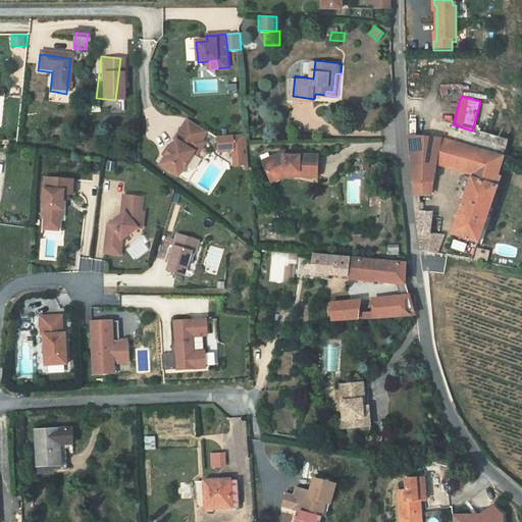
[(183,129),(199,140),(192,151),(195,153),(195,154),(198,156),(206,145),(202,142),(207,134),(188,121),(183,129)]
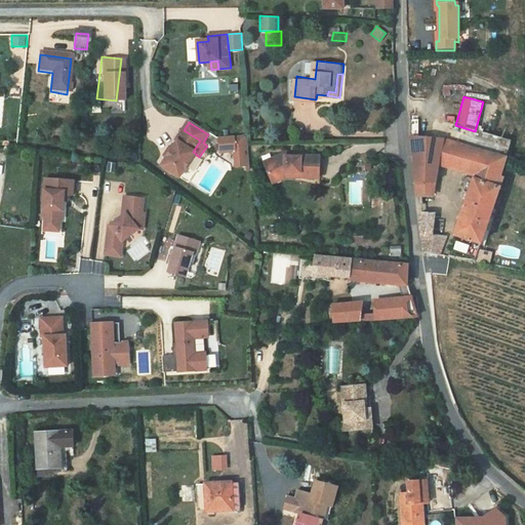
[(450,127),(445,144),(506,164),(512,148),(450,127)]
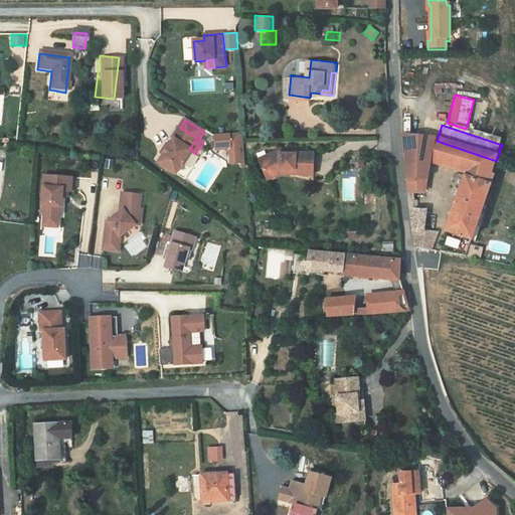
[(159,164),(176,176),(192,152),(192,151),(189,149),(196,138),(180,128),(173,139),(174,140),(169,148),(164,156),(159,164)]
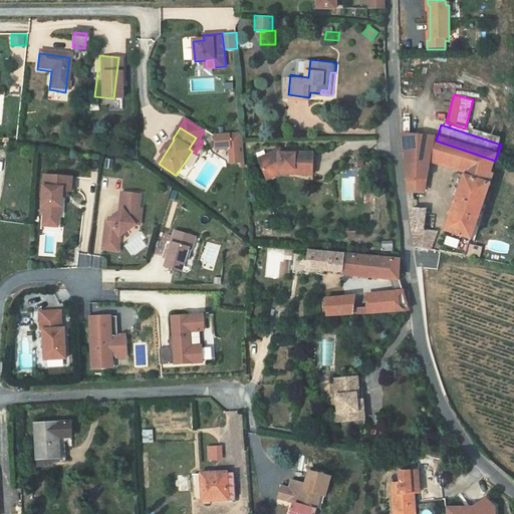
[(216,151),(230,151),(230,165),(240,165),(240,170),(243,170),(242,136),(215,137),(216,151)]
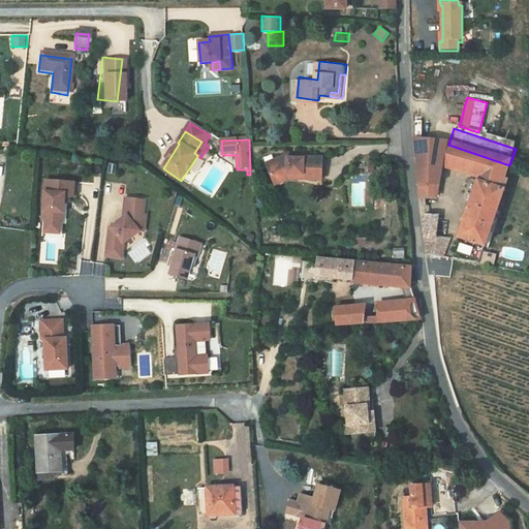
[(442,144),(417,143),(424,203),(436,198),(440,174),(448,145),(442,144)]
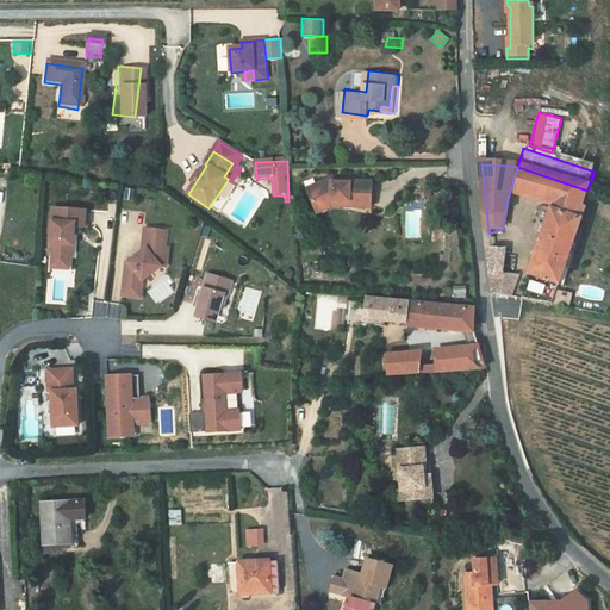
[(587,191),(517,167),(508,200),(548,211),(580,217),(587,191)]
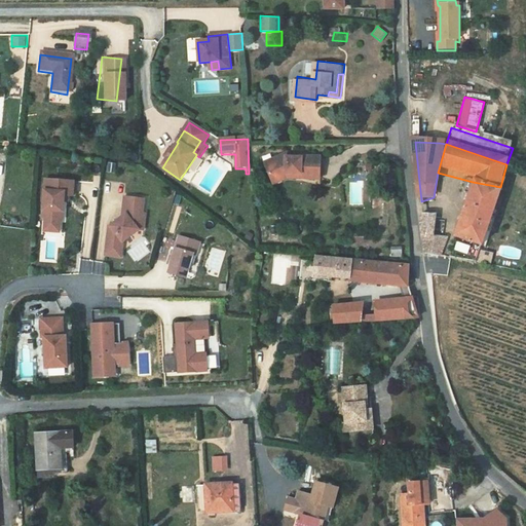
[(321,177),(321,154),(302,153),(302,155),(288,155),(288,151),(265,160),(272,178),(288,171),(301,172),(301,176),(321,177)]
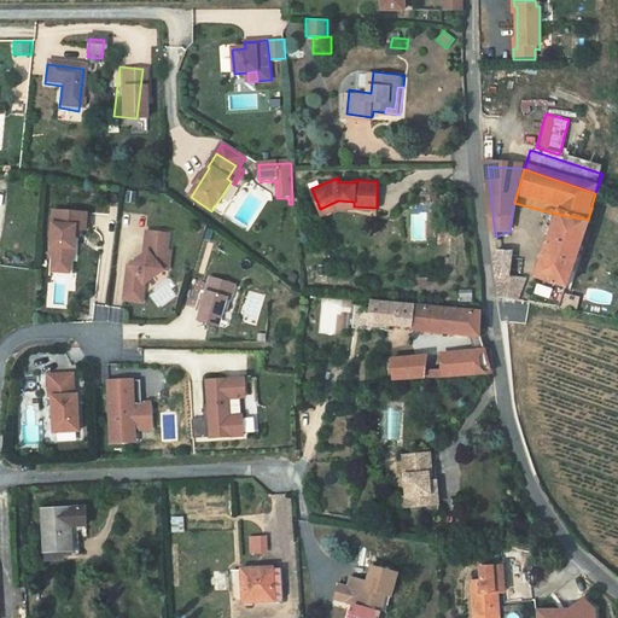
[(354,207),(354,202),(338,200),(320,209),(322,215),(342,207),(354,207)]
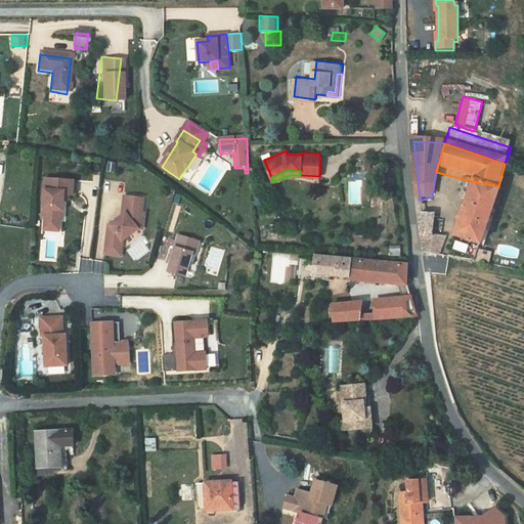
[(498,186),(471,181),(460,217),(487,225),(498,186)]
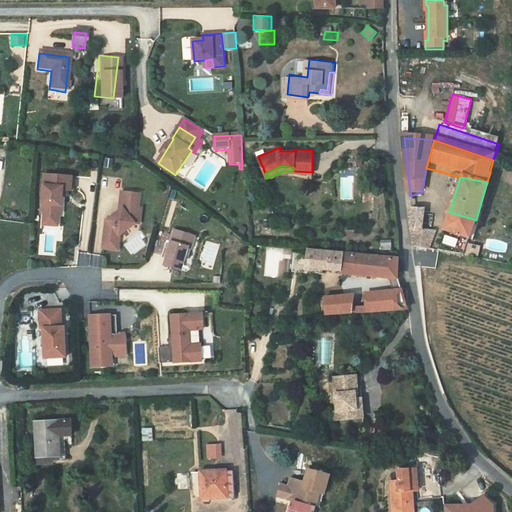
[(43,178),(41,216),(43,216),(58,217),(60,218),(62,200),(62,194),(66,194),(70,195),(71,180),(43,178)]
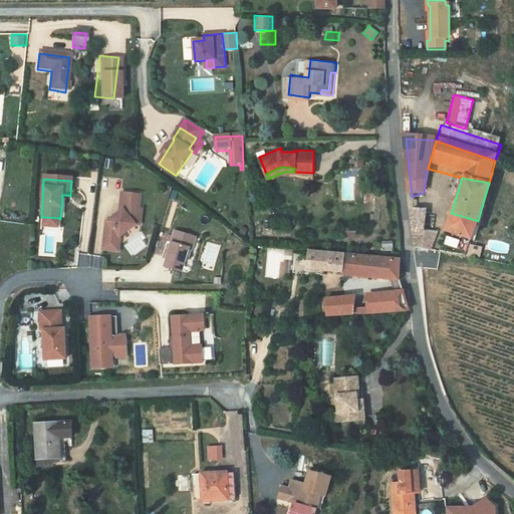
[(119,212),(107,221),(110,225),(104,229),(103,242),(118,244),(119,236),(135,225),(141,225),(142,209),(139,209),(141,195),(121,193),(119,212)]
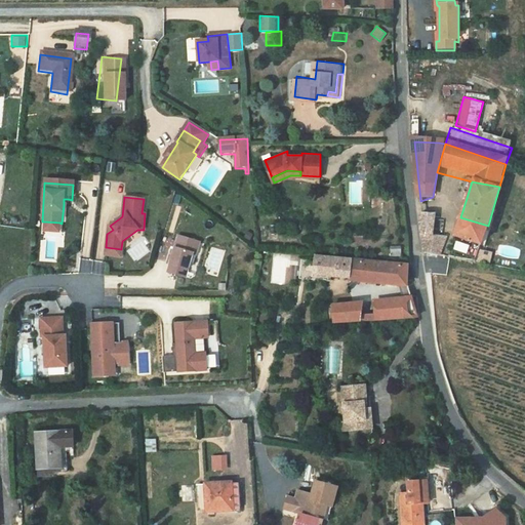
[(435,211),(421,213),(425,250),(442,254),(444,241),(433,237),(435,211)]
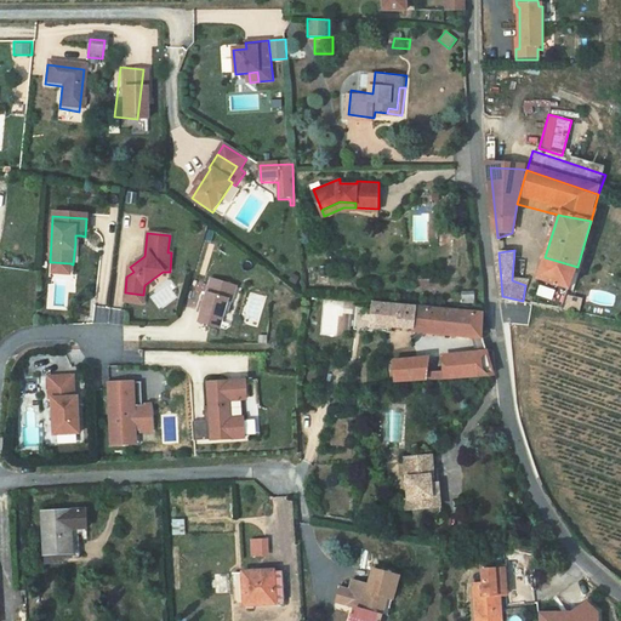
[(577,267),(545,257),(540,275),(539,280),(571,290),(577,267)]
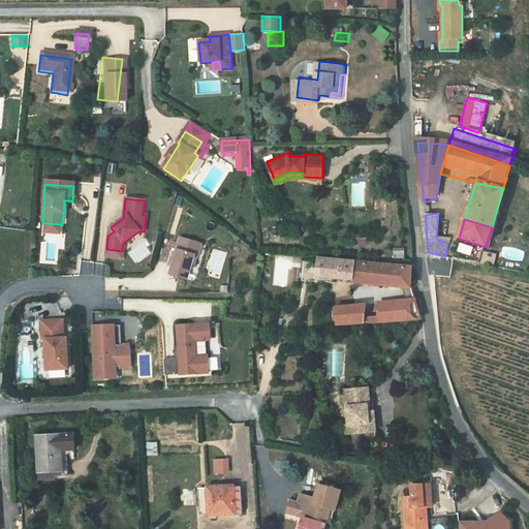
[(44,223),(43,237),(59,238),(60,224),(44,223)]
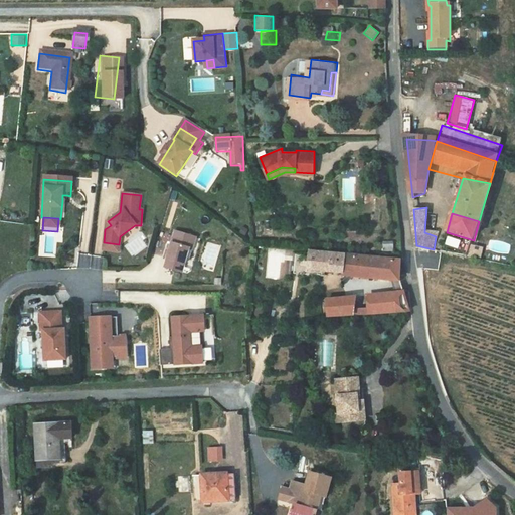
[(175,228),(169,249),(166,248),(164,256),(167,256),(165,265),(183,270),(189,246),(192,246),(195,234),(175,228)]
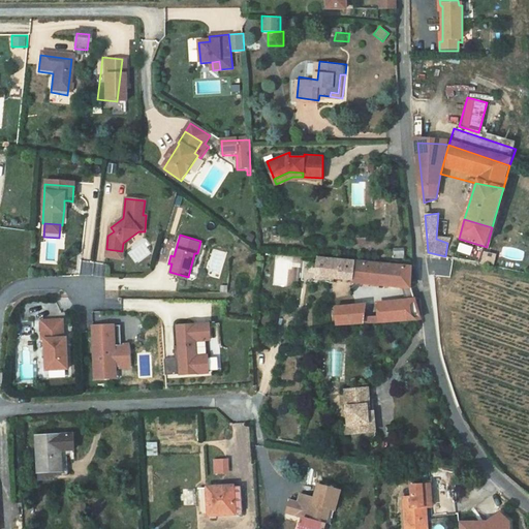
[(468,256),(470,249),(459,246),(457,253),(468,256)]
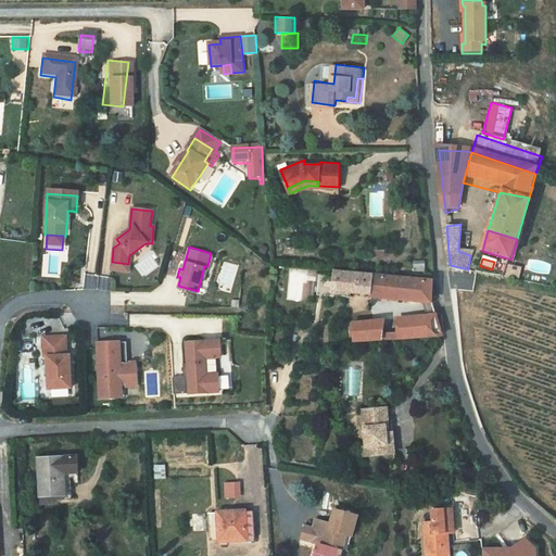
[(506,277),(519,279),(522,268),(509,265),(506,277)]
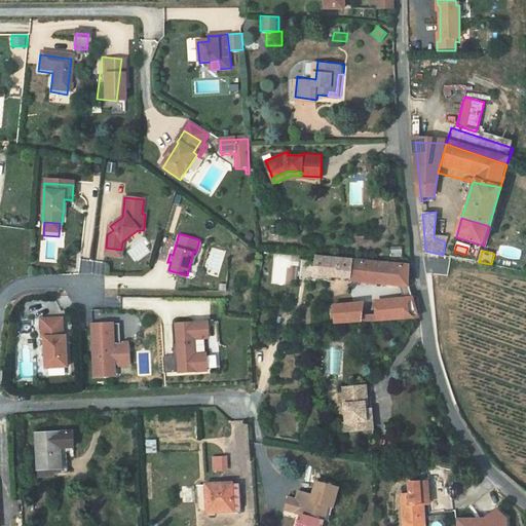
[(350,273),(352,257),(317,253),(317,269),(316,276),(335,277),(336,271),(350,273)]
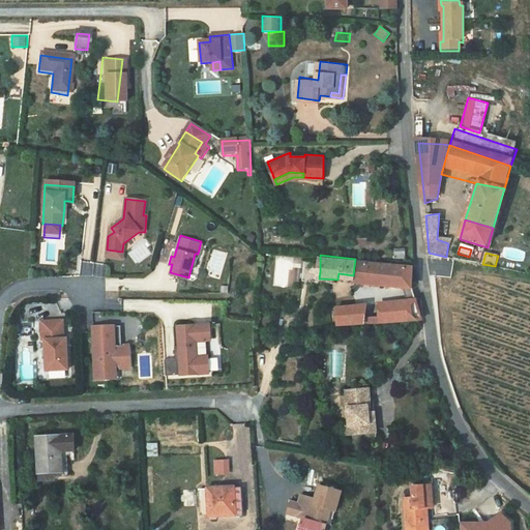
[(273,286),(300,286),(301,258),(274,258),(273,286)]
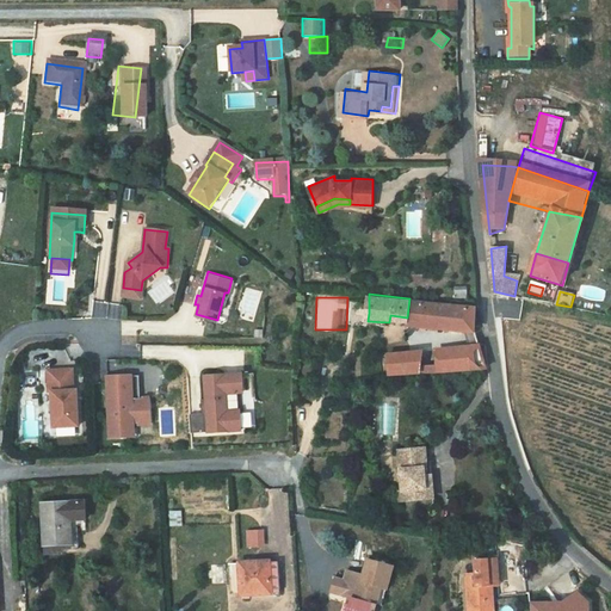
[(407,318),(473,325),(474,306),(431,301),(409,298),(407,318)]
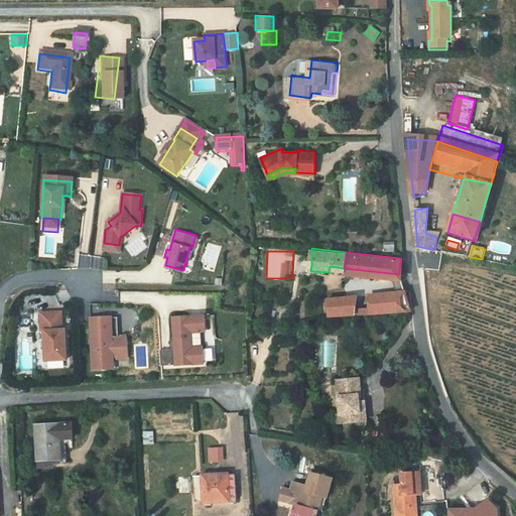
[(101,268),(104,258),(94,255),(91,265),(101,268)]
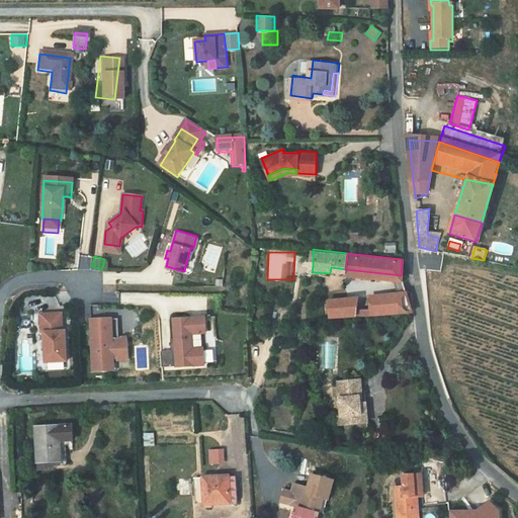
[(329,317),(409,312),(409,293),(408,292),(328,295),(329,317)]
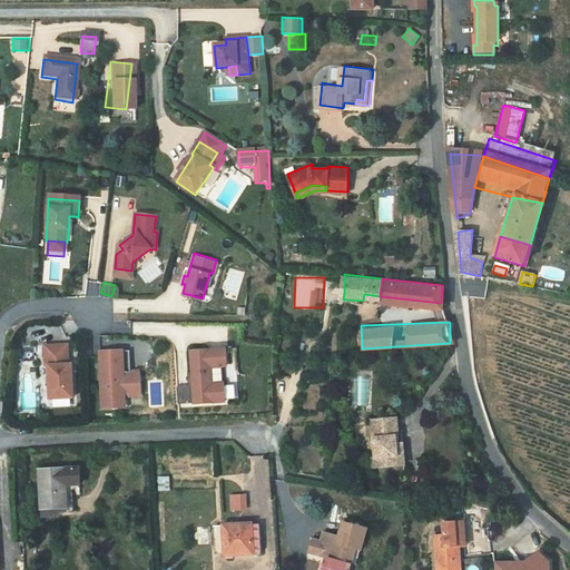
[(49,390),(50,402),(74,401),(71,366),(68,367),(67,347),(43,350),(45,370),(48,369),(49,382),(49,390)]
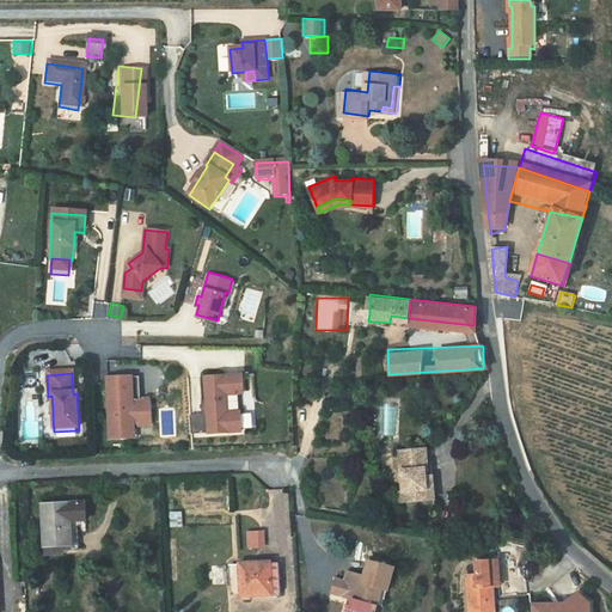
[(191,415),(193,434),(243,430),(242,411),(245,411),(243,374),(207,377),(208,399),(202,399),(203,414),(191,415)]
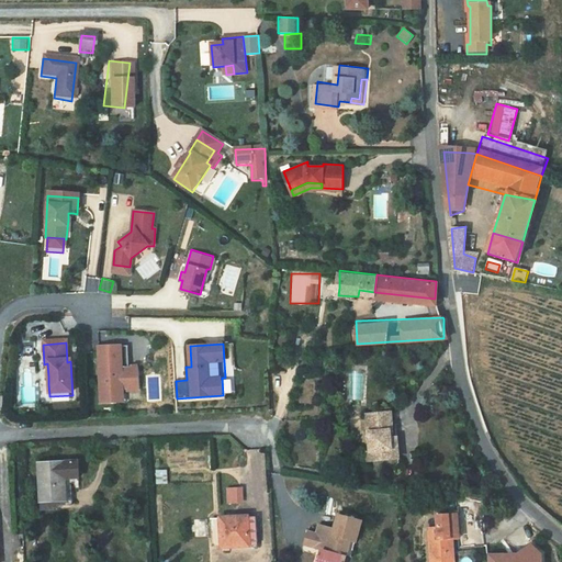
[(99,348),(102,401),(113,401),(113,396),(123,395),(123,391),(138,390),(137,367),(130,368),(127,346),(99,348)]
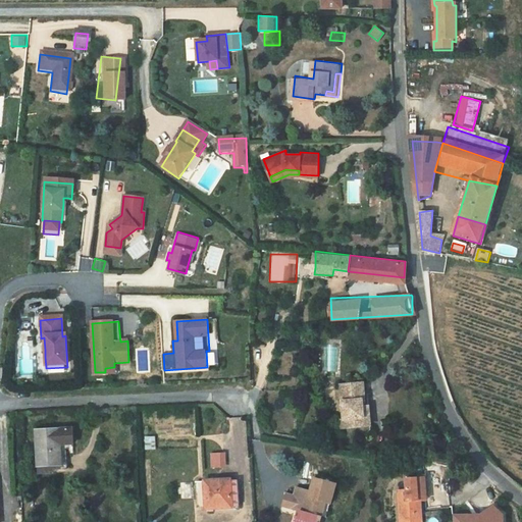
[(345,424),(371,423),(370,414),(370,396),(366,396),(365,378),(342,380),(344,415),(345,424)]
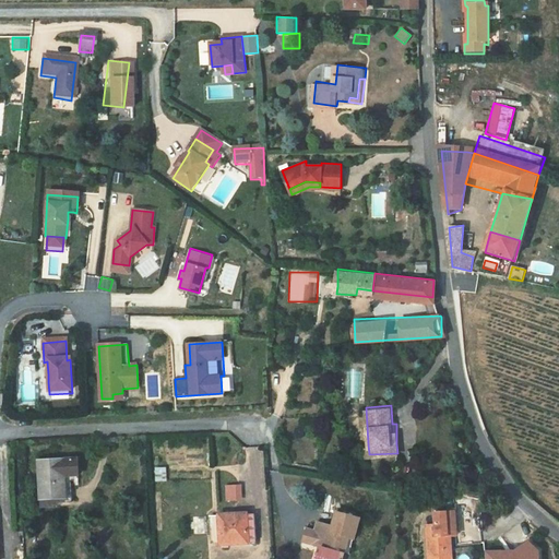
[(55,509),(76,508),(75,488),(70,489),(70,483),(80,482),(80,488),(84,488),(83,465),(70,465),(44,466),(45,512),(55,511),(55,509)]
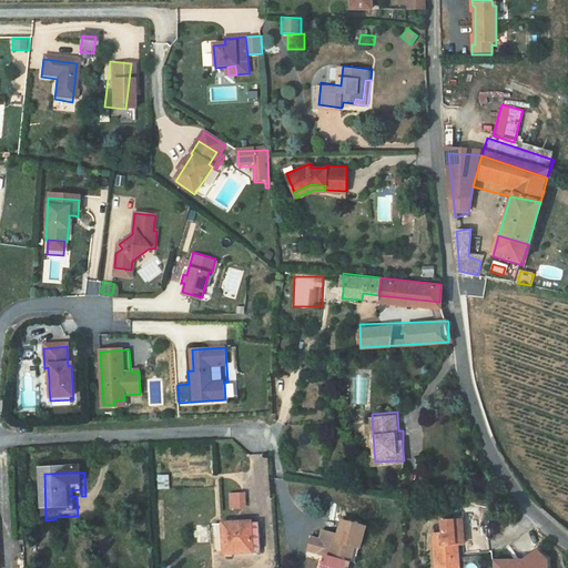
[(156,475),(156,489),(168,489),(168,475),(156,475)]
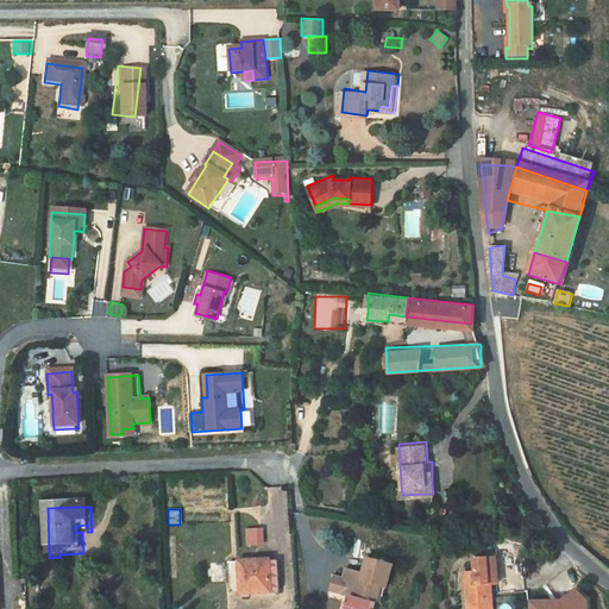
[(245,546),(263,545),(262,527),(244,528),(245,546)]
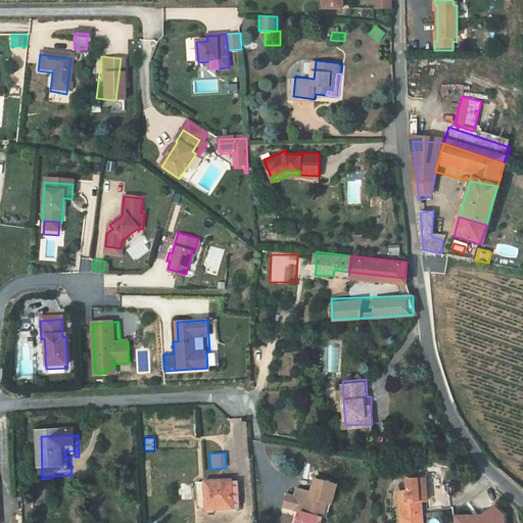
[(397,491),(398,522),(420,522),(419,503),(419,496),(425,496),(424,478),(406,479),(406,491),(397,491)]
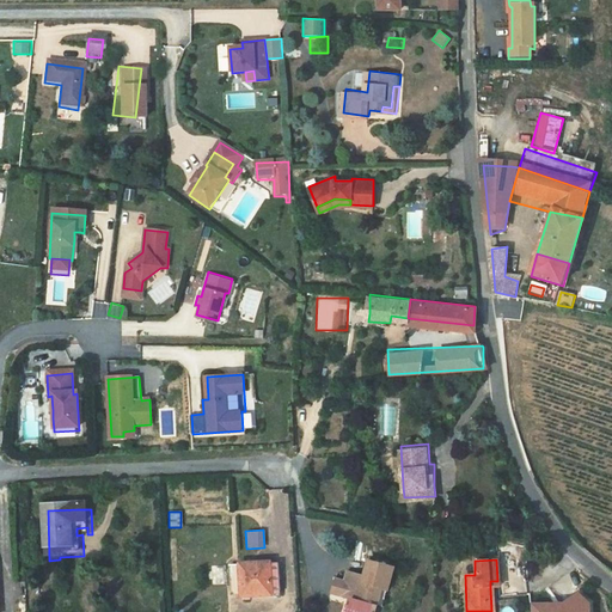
[(277,561),(238,562),(228,562),(230,592),(238,592),(238,593),(279,592),(277,561)]
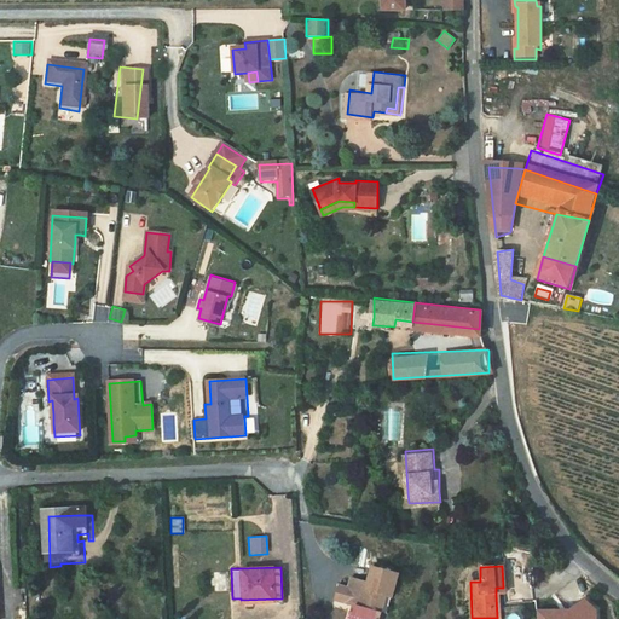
[(342,618),(372,618),(381,596),(364,590),(365,584),(348,577),(345,585),(335,583),(330,596),(348,603),(342,618)]
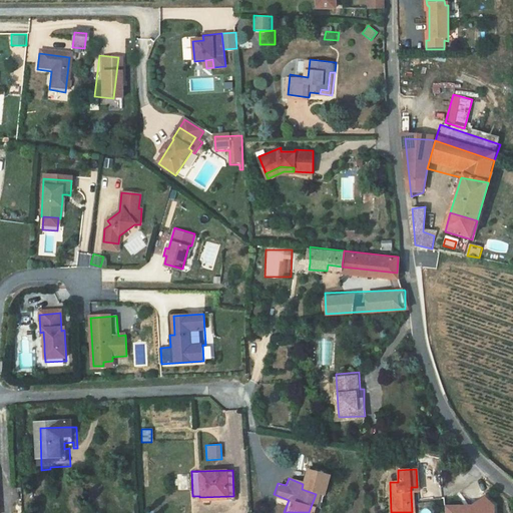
[(443,502),(443,512),(491,512),(492,502),(443,502)]
